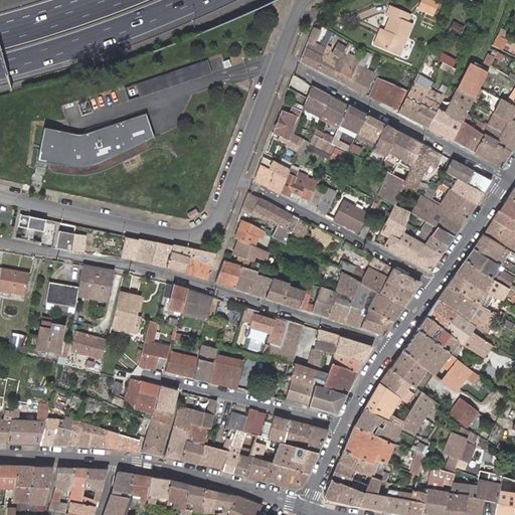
[(434,0),(422,0),(420,8),(434,14),(439,2),(434,0)]
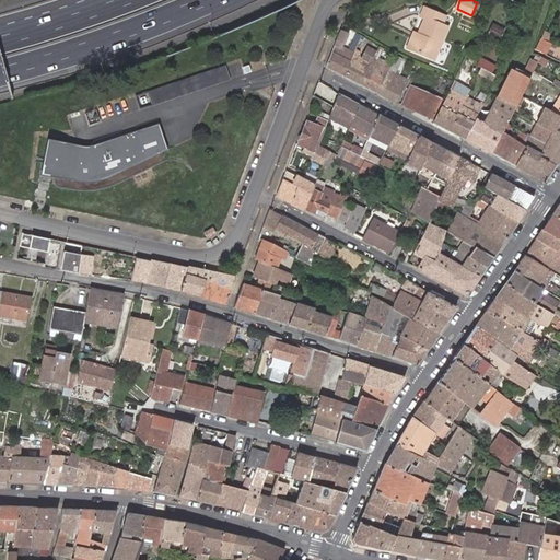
[(419,33),(412,49),(435,59),(448,27),(443,24),(447,16),(426,7),(422,15),(427,18),(419,33)]
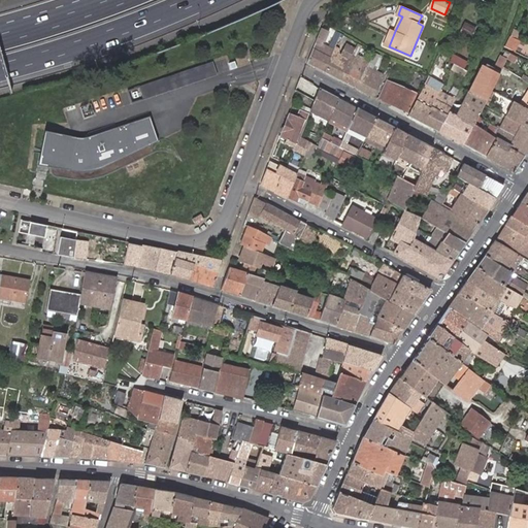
[(307,63),(325,72),(332,54),(328,52),(321,47),(324,42),(325,43),(330,31),(322,28),(307,63)]
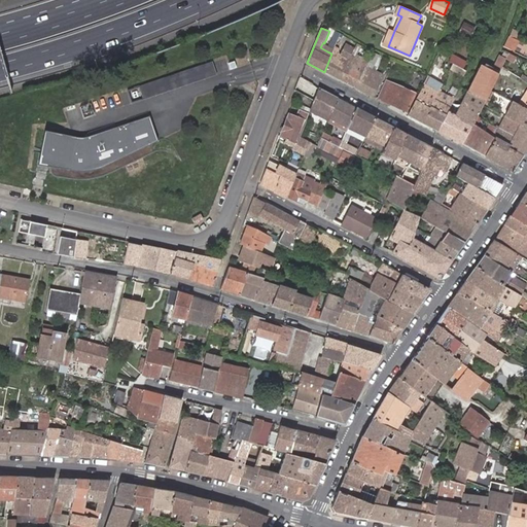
[(384,44),(388,46),(394,31),(391,30),(384,44)]
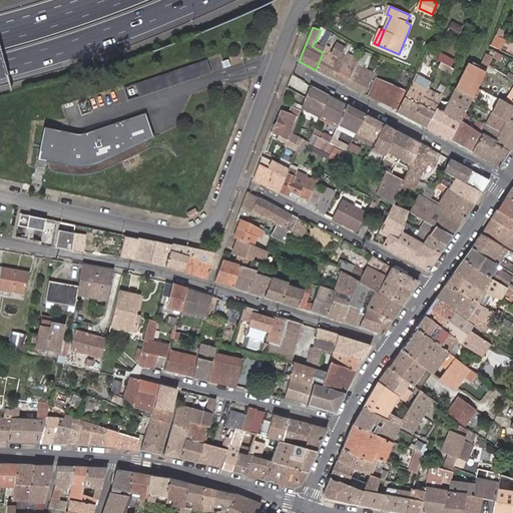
[(331,32),(327,30),(319,50),(323,52),(325,48),(331,32)]
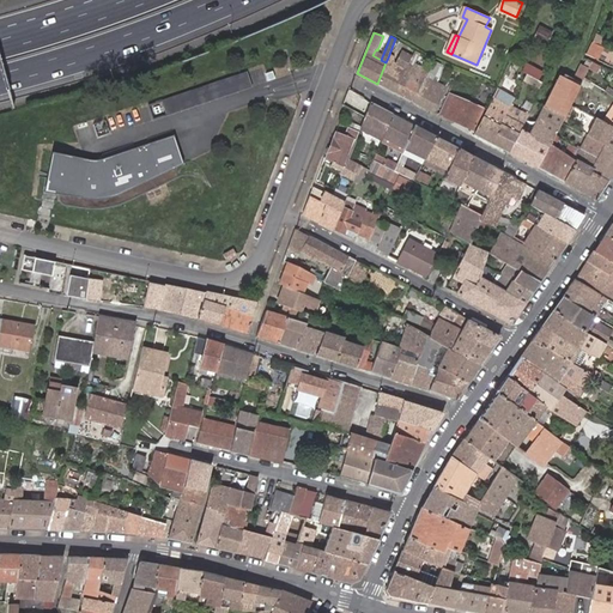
[(596,59),(602,47),(594,42),(588,55),(596,59)]
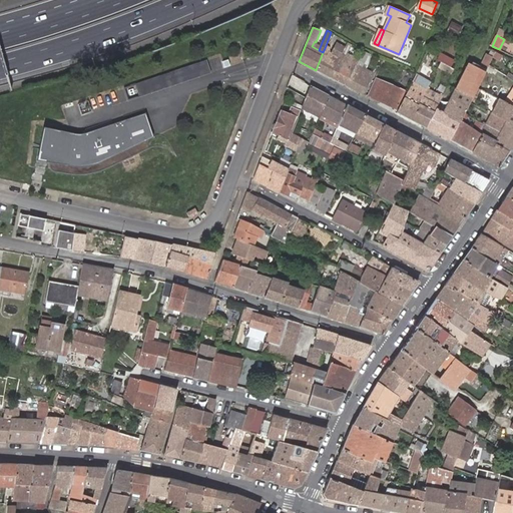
[(353,43),(347,41),(343,50),(349,53),(353,43)]
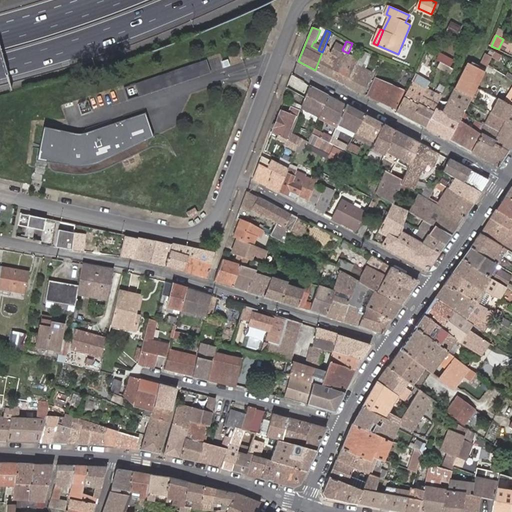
[(315,70),(331,79),(340,57),(324,48),(322,52),(315,70)]
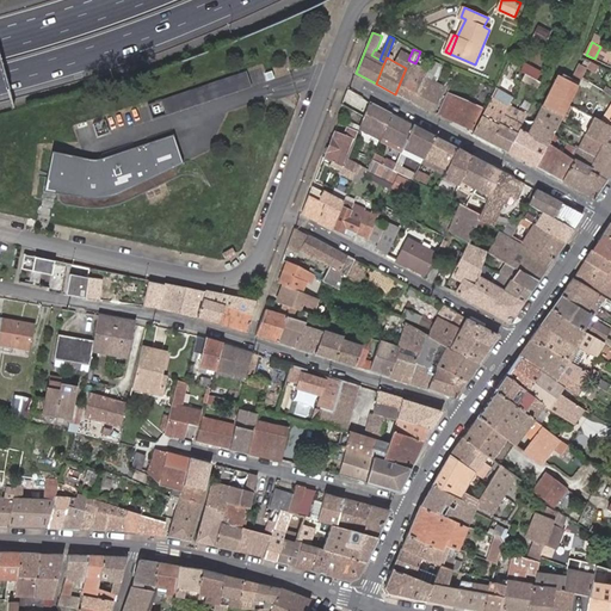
[(430,80),(438,61),(433,59),(426,78),(414,104),(434,115),(445,87),(433,81),(430,80)]
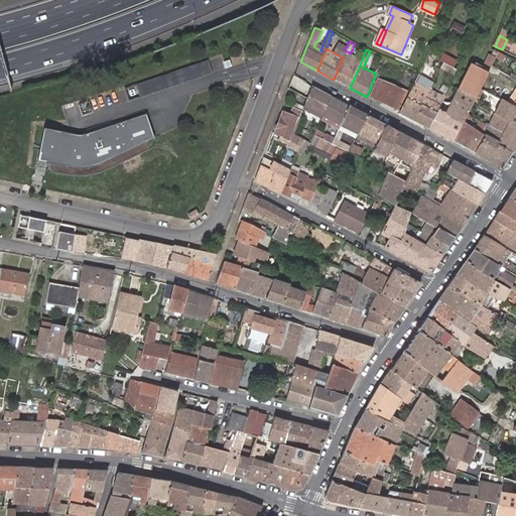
[(476,99),(482,89),(488,77),(492,70),(500,53),(501,52),(494,49),(493,51),(497,52),(494,57),(491,55),(483,71),(473,66),(460,90),(476,99)]
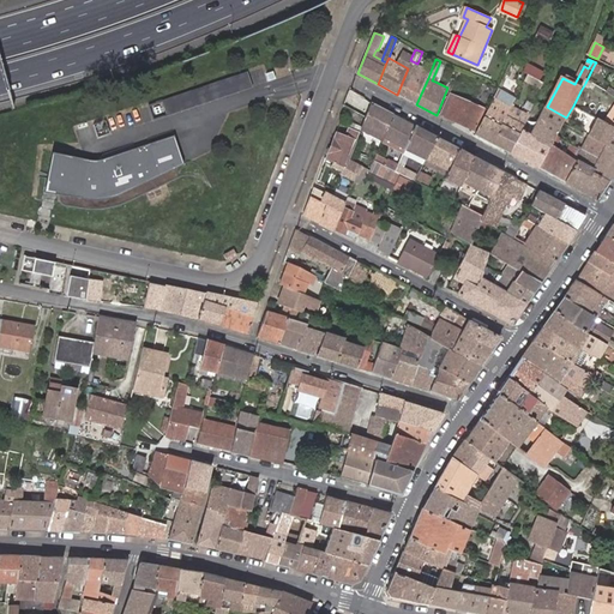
[(444,62),(440,61),(432,80),(435,82),(444,62)]
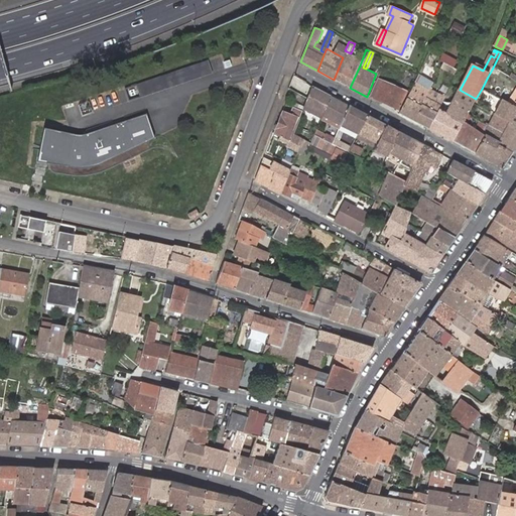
[(334,80),(350,88),(360,66),(343,57),(334,80)]
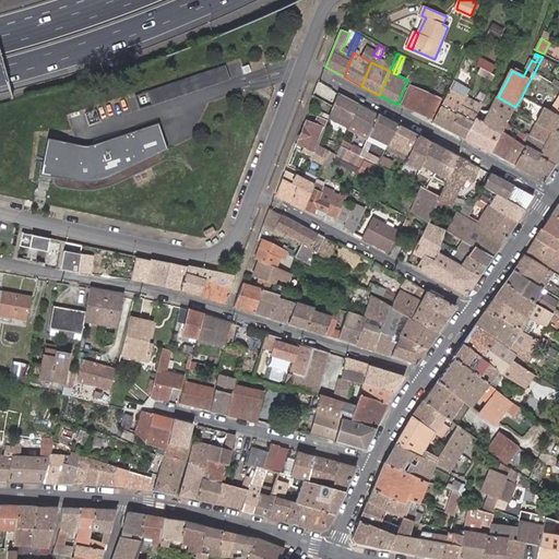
[(225,64),(146,91),(152,106),(230,79),(225,64)]
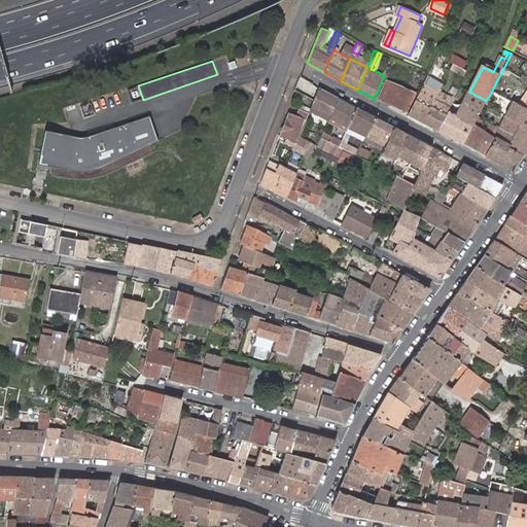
[(295,92),(297,93),(314,101),(320,88),(315,83),(301,77),(295,92)]
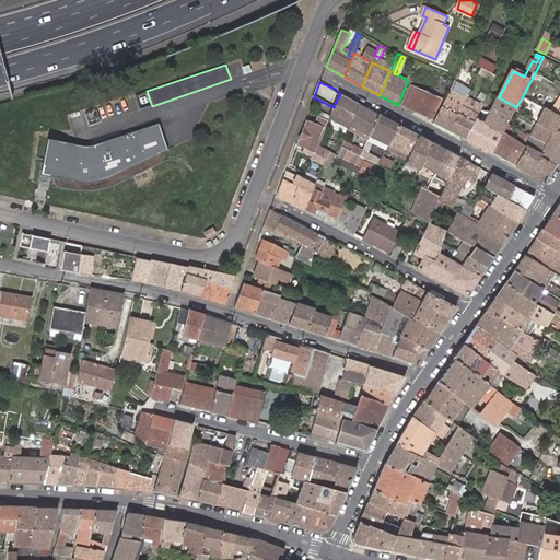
[(453,84),(433,124),(447,131),(466,98),(469,93),(453,84)]
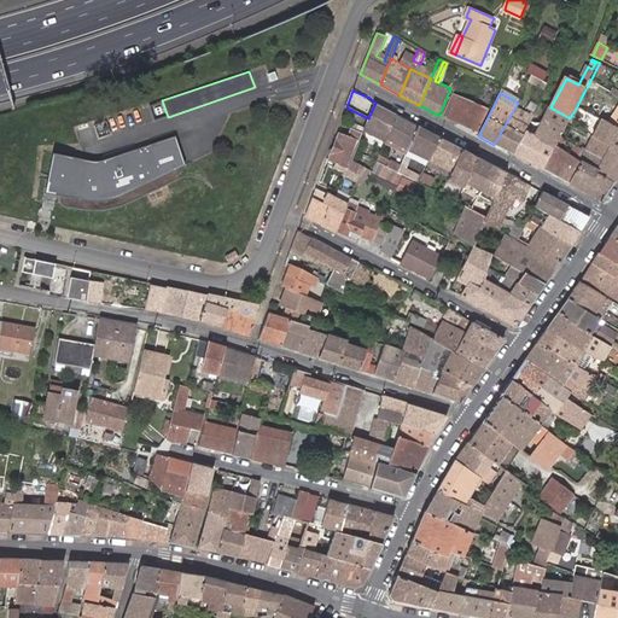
[(488,111),(459,97),(447,120),(478,133),(488,111)]
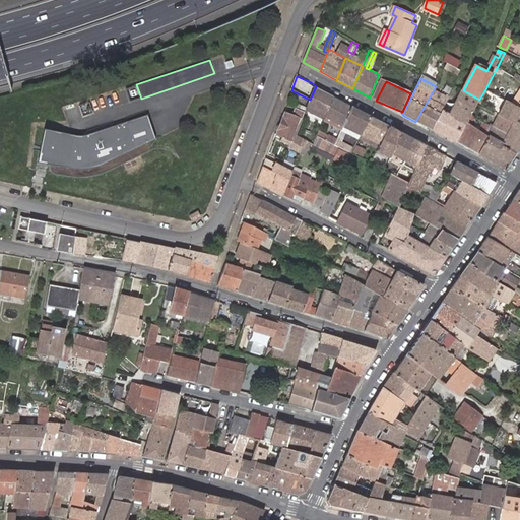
[(333,95),(316,86),(310,100),(308,108),(324,117),(333,95)]
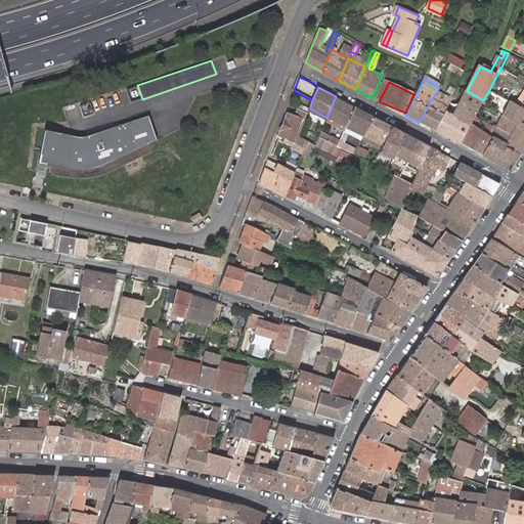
[(480,106),(483,100),(467,91),(454,115),(451,113),(463,89),(459,87),(457,89),(451,100),(435,131),(460,144),(471,125),(474,119),(480,106)]
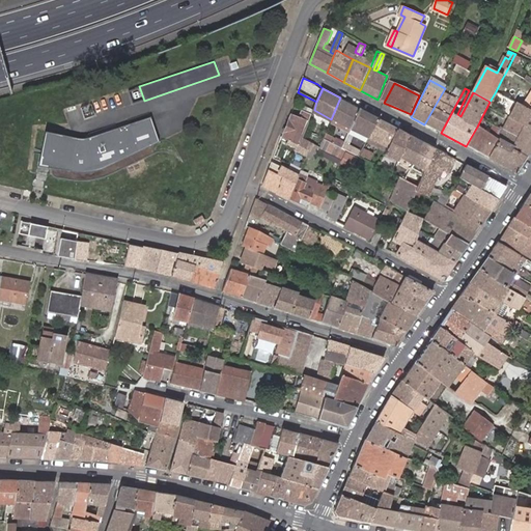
[(424,124),(441,133),(457,102),(442,93),(424,124)]
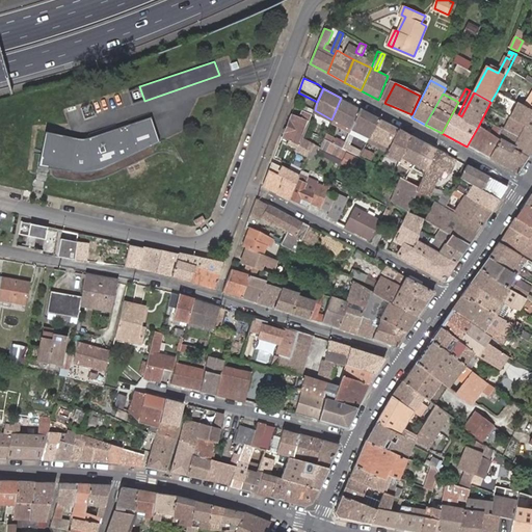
[(360,108),(341,98),(331,120),(350,130),(360,108)]
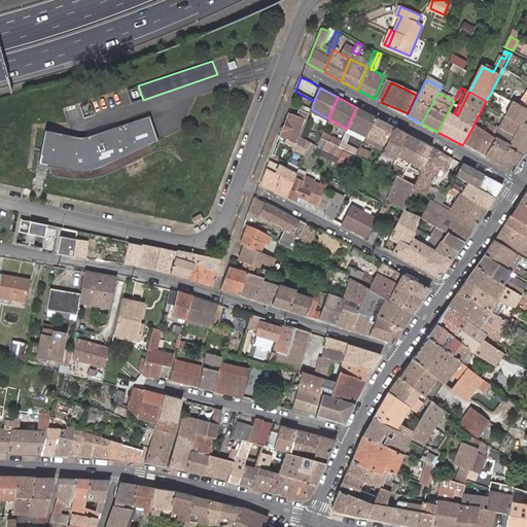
[(526,110),(522,108),(513,103),(503,119),(519,128),(526,132),(526,110)]
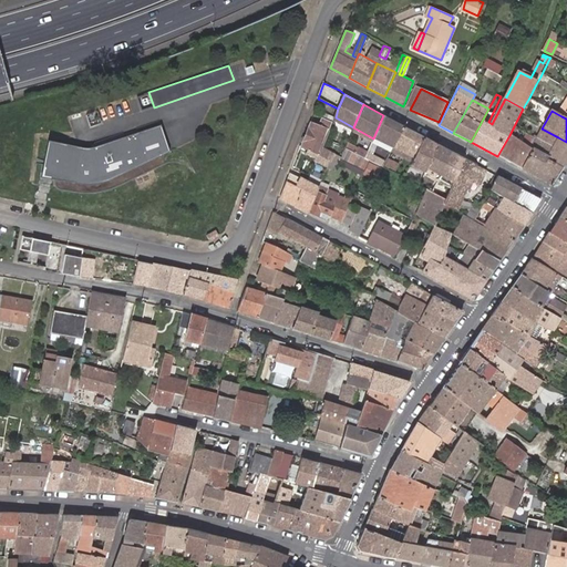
[(318,156),(320,157),(325,146),(334,119),(325,114),(320,126),(311,124),(302,148),(312,153),(318,156)]
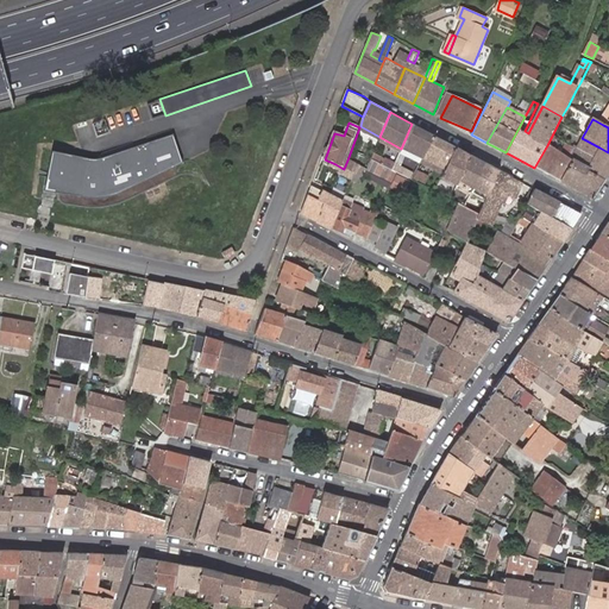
[(434,136),(412,124),(401,149),(408,152),(410,148),(424,155),(434,136)]
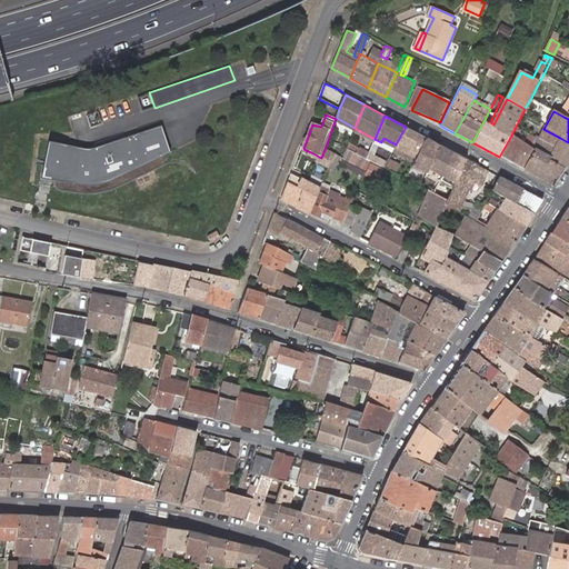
[(96,150),(48,141),(42,177),(53,179),(55,189),(85,193),(110,189),(166,162),(161,156),(171,149),(161,125),(96,150)]
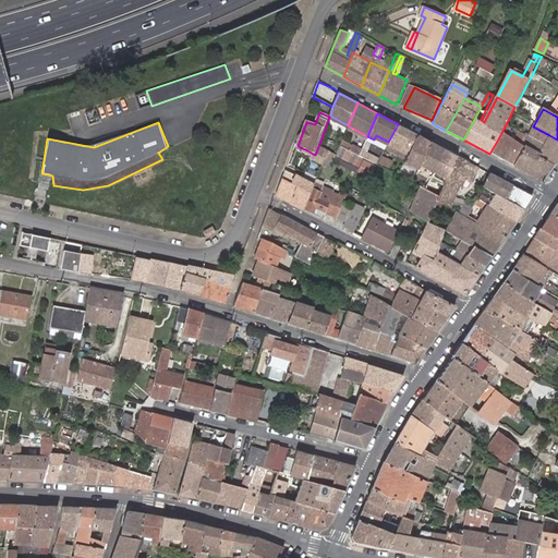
[(407,157),(417,135),(398,124),(388,142),(386,146),(407,157)]
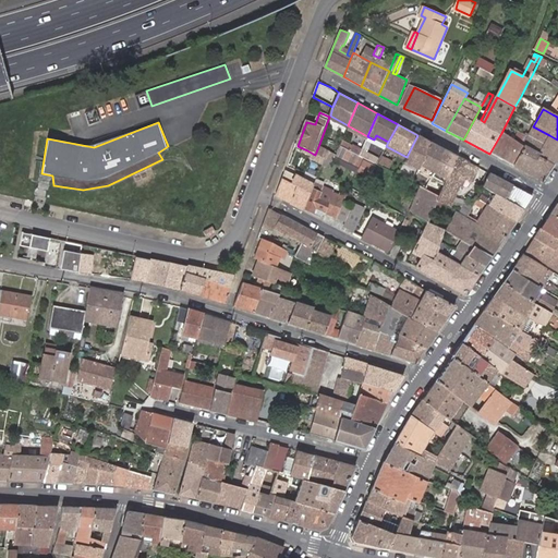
[(505,126),(501,133),(516,141),(520,134),(505,126)]
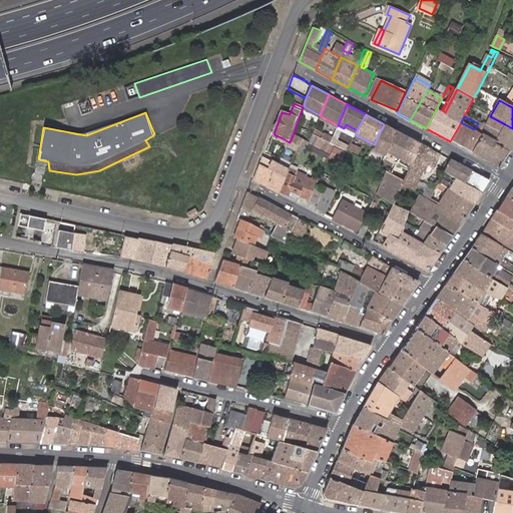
[(484,126),(470,151),(498,166),(509,150),(508,149),(495,143),(501,133),(505,124),(490,116),(486,127),(484,126)]
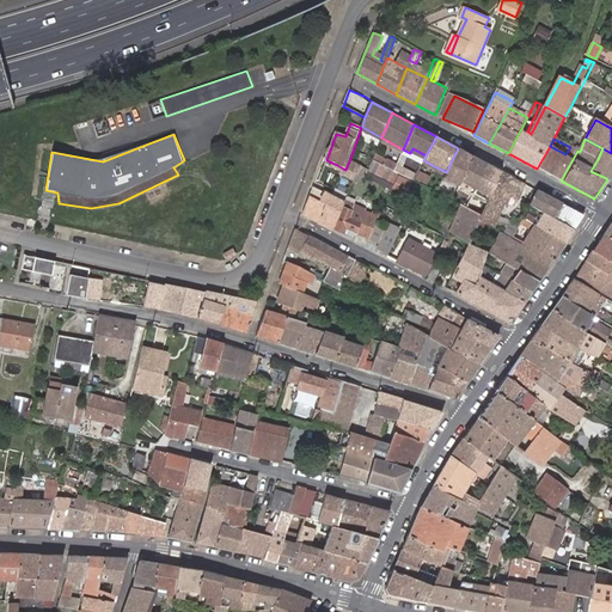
[(550,146),(537,169),(561,181),(577,151),(570,147),(565,154),(550,146)]
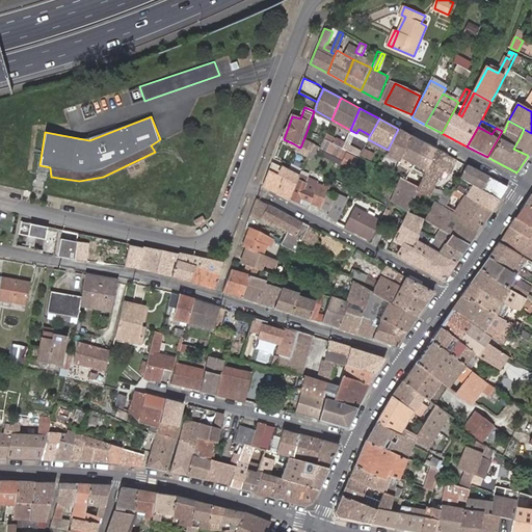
[(400,156),(411,136),(398,129),(388,150),(386,154),(399,160),(400,156)]
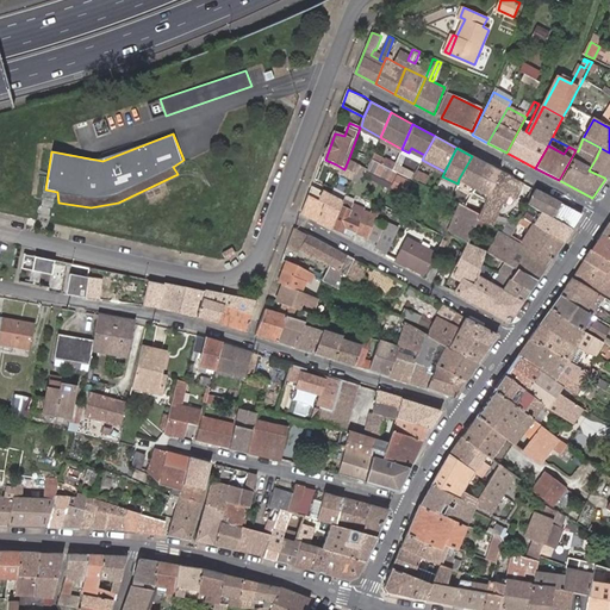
[(609,166),(609,153),(601,148),(596,159),(609,166)]
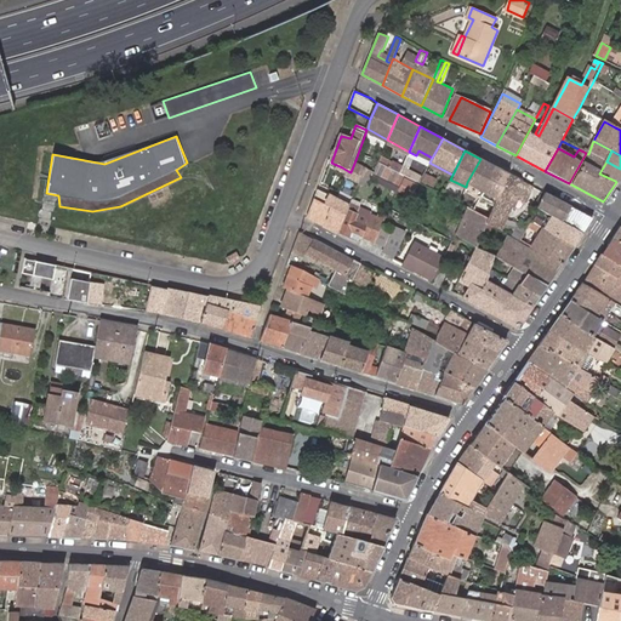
[(381,155),(379,161),(391,167),(394,161),(381,155)]
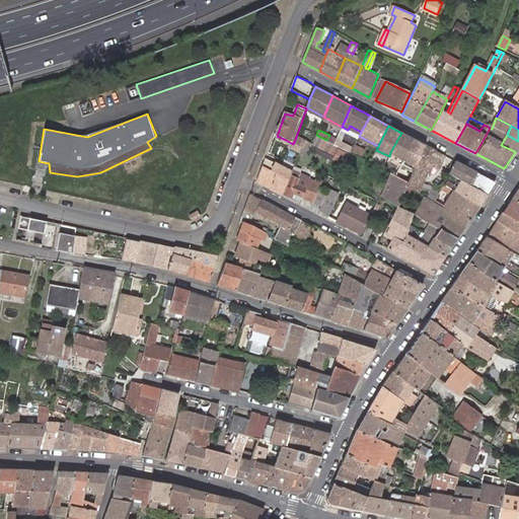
[(342,130),(338,140),(345,143),(349,133),(342,130)]
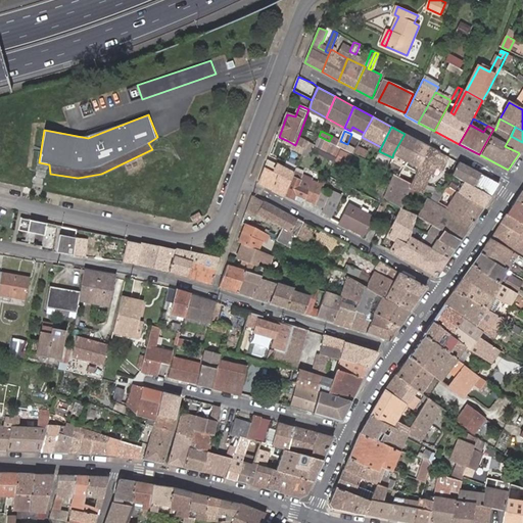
[(407,160),(417,140),(405,134),(393,153),(407,160)]
